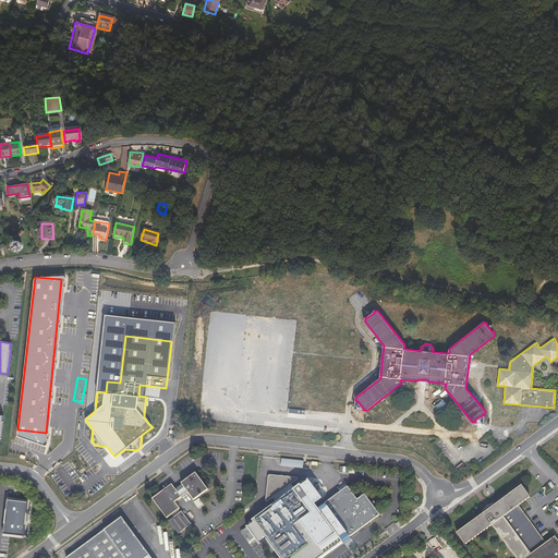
[(194,500),(208,489),(196,473),(182,483),(182,484),(181,485),(180,485),(178,486),(178,488),(176,489),(172,484),(153,499),(167,519),(172,514),(174,518),(169,521),(179,534),(192,524),(182,511),(181,512),(179,509),(180,509),(176,501),(182,497),(181,496),(182,495),(184,496),(185,494),(185,493),(187,490),(194,500)]
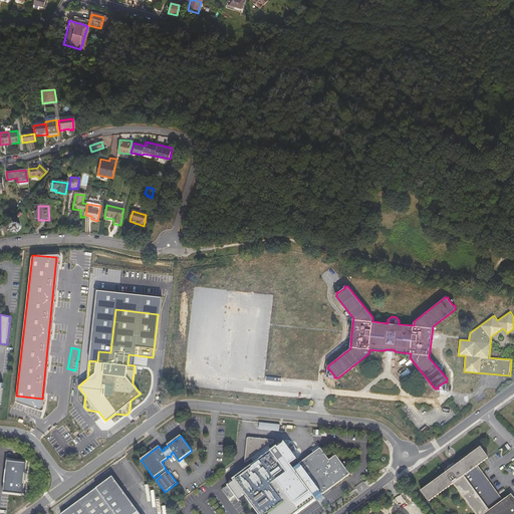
[(254,463),(271,451),(268,447),(274,442),(274,441),(273,440),(248,438),(247,438),(247,439),(244,462),(245,462),(246,462),(251,459),(254,463)]
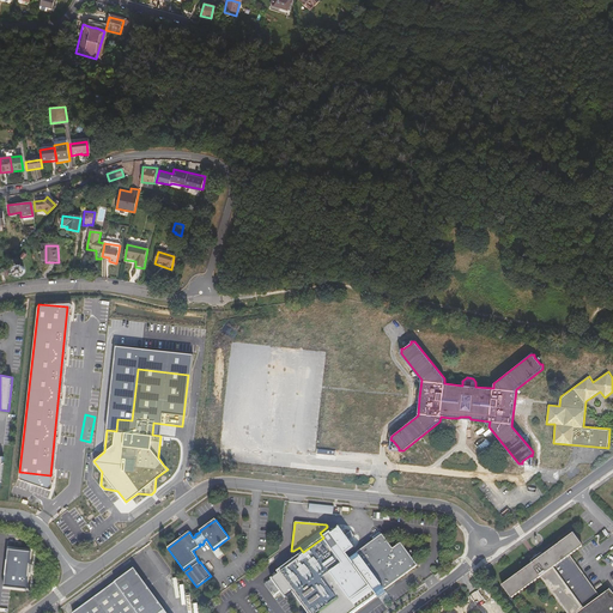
[(331,532),(323,538),(303,552),(289,563),(326,612),(352,612),(377,595),(377,594),(362,574),(369,568),(358,553),(351,559),(346,554),(354,548),(340,529),(340,528),(339,527),(331,533),(331,532)]
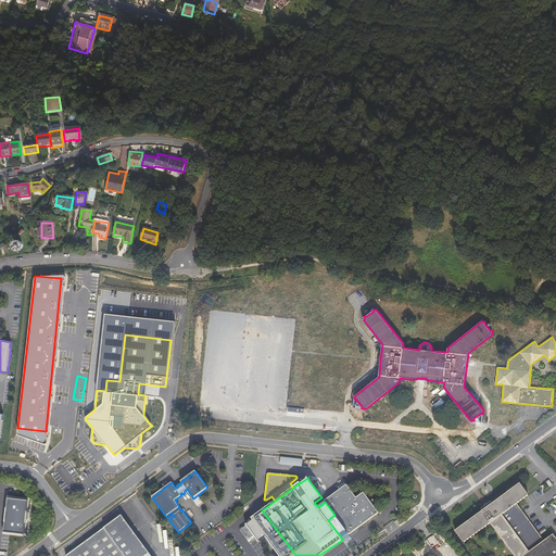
[(321,497),(308,479),(308,480),(321,497)]
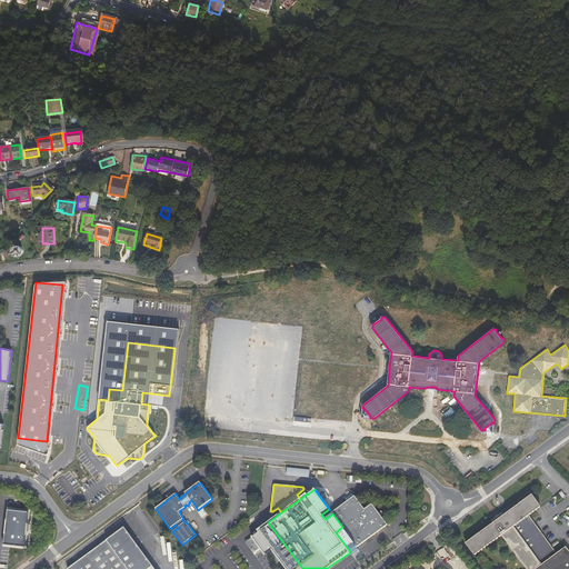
[(541,506),(533,496),(532,496),(531,495),(506,515),(502,512),(499,515),(498,515),(496,516),(496,518),(492,520),(493,523),(467,543),(467,545),(473,555),(475,553),(476,555),(502,536),(526,568),(568,568),(568,550),(566,547),(557,553),(529,516),(540,508),(540,507),(541,506)]
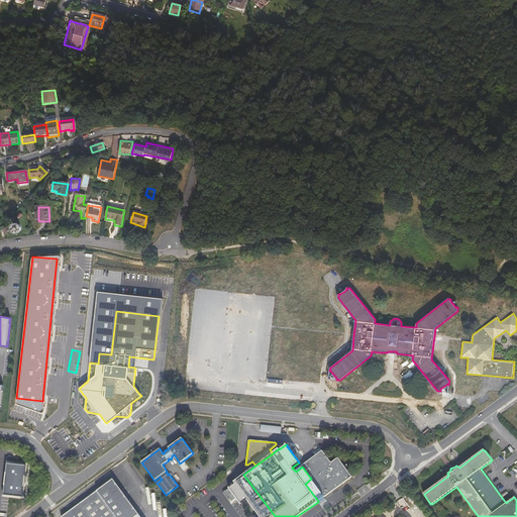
[(301,466),(302,467),(311,479),(324,497),(324,498),(352,477),(338,458),(331,463),(322,450),(301,466)]
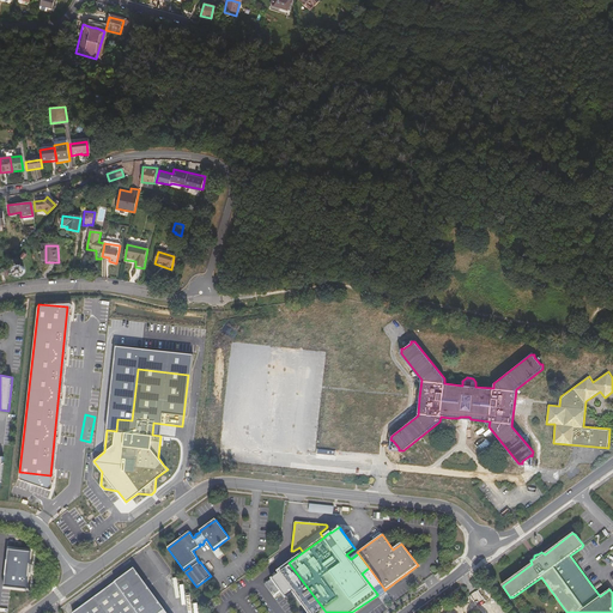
[(14,550),(7,550),(4,587),(11,588),(26,589),(31,552),(14,550)]
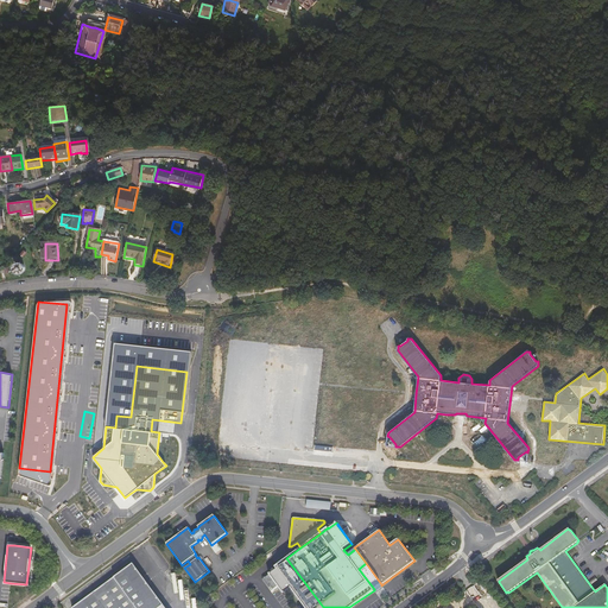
[(323,607),(286,558),(274,567),(276,569),(270,574),(270,572),(268,574),(283,594),(290,588),(305,607),(323,607)]
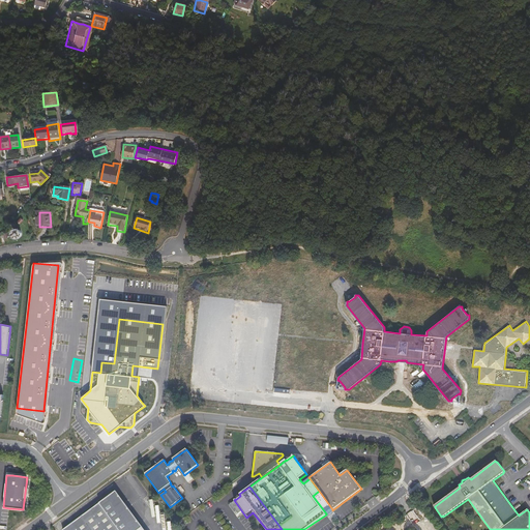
[(332,509),(319,491),(313,496),(326,513),(332,509)]
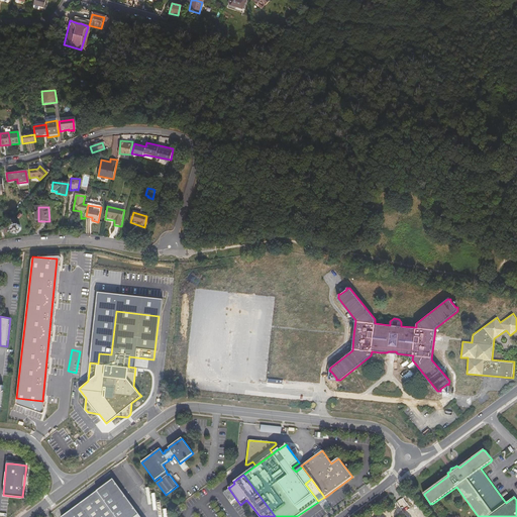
[(140,516),(113,480),(63,516),(140,516)]
